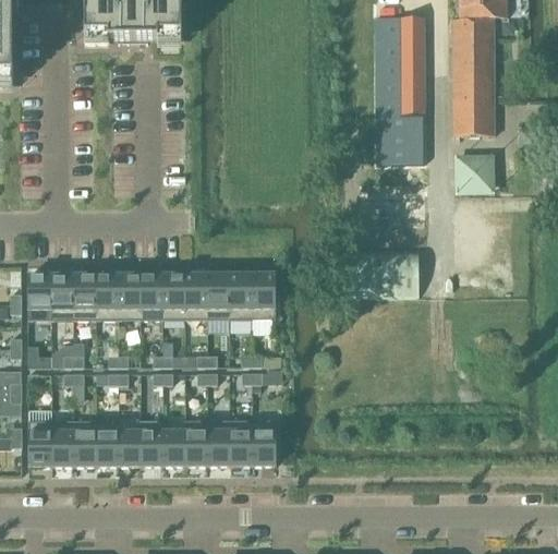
[(0,0),(0,80),(12,80),(12,12),(7,12),(5,0),(0,0)]
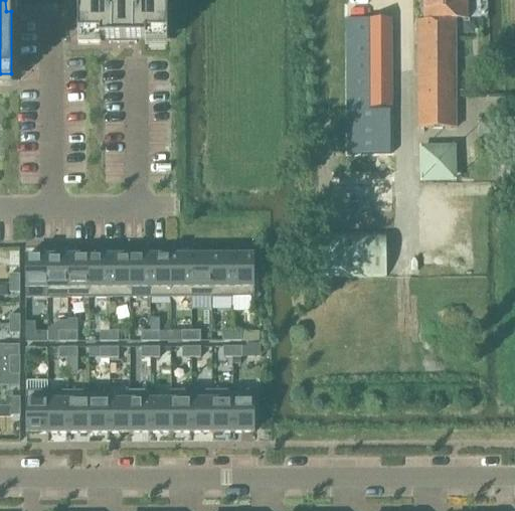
[(76,0),(77,33),(99,33),(99,38),(146,38),(146,33),(167,32),(166,0),(76,0)]
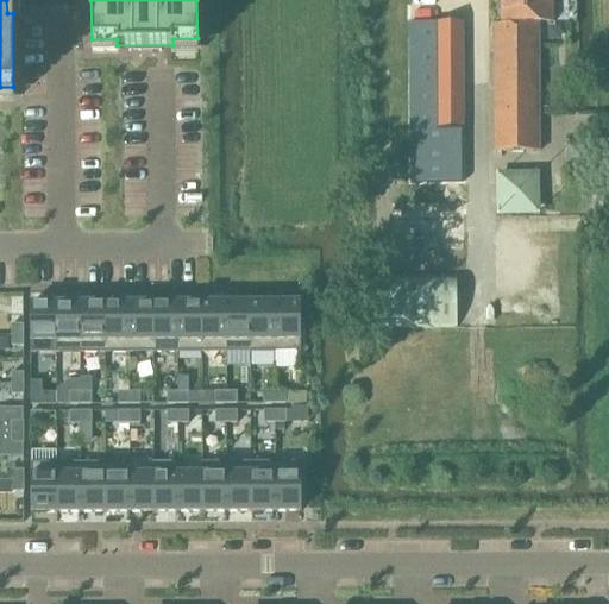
[(503,0),(503,20),(494,20),(495,148),(539,148),(539,17),(553,17),(553,0),(503,0)]
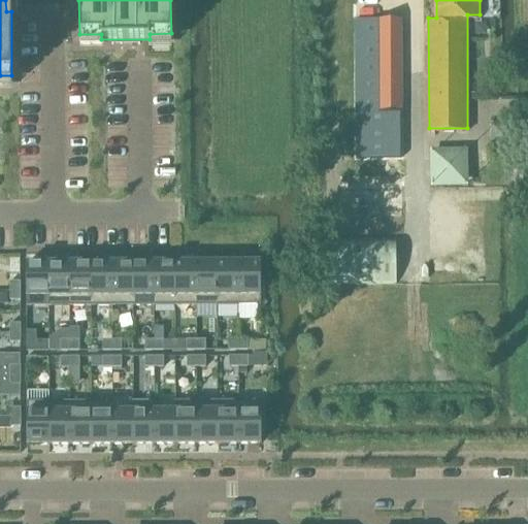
[(357,163),(401,163),(401,15),(356,17),(357,163)]
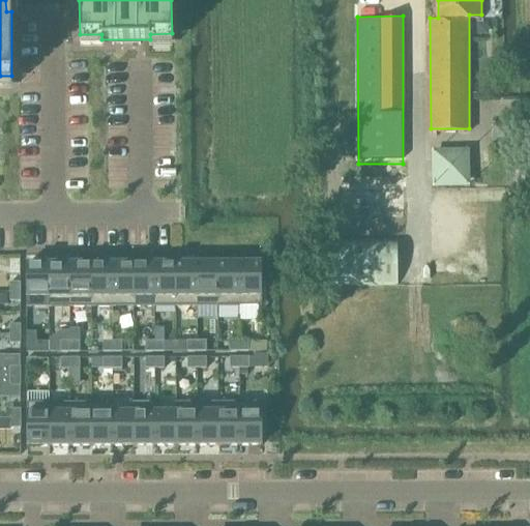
[(434,184),(470,183),(470,146),(433,147),(434,184)]
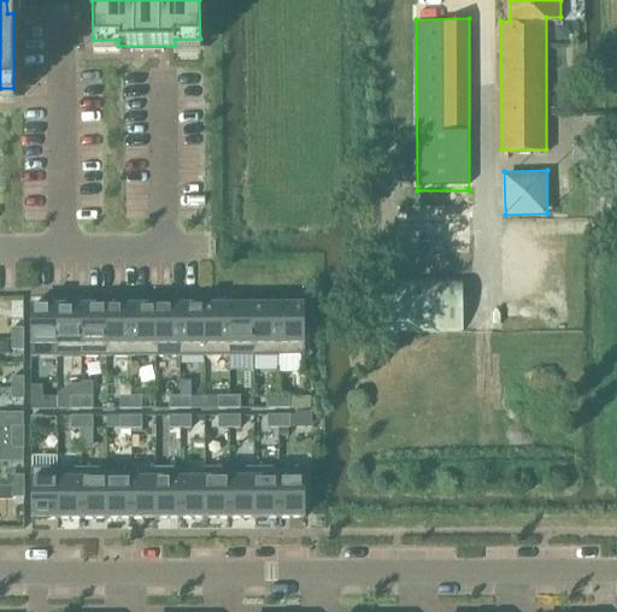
[(368,329),(464,328),(464,276),(368,277),(368,329)]
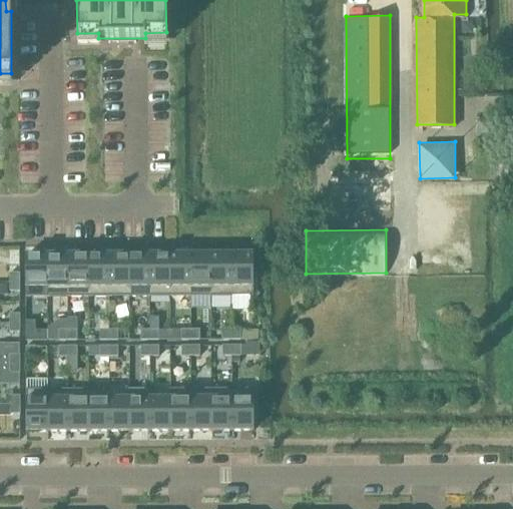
[(149,294),(149,251),(128,252),(128,294),(149,294)]
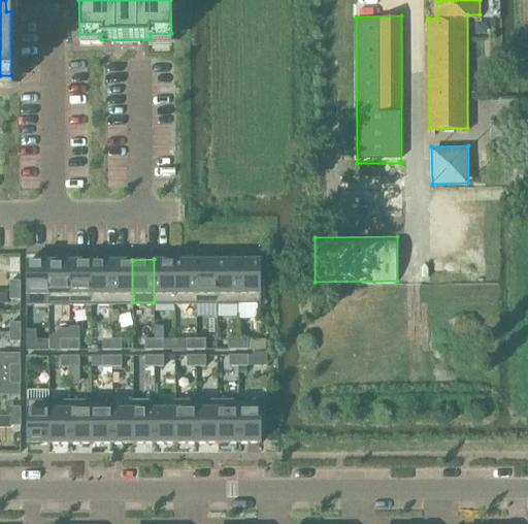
[(174,302),(174,259),(154,259),(154,302),(174,302)]
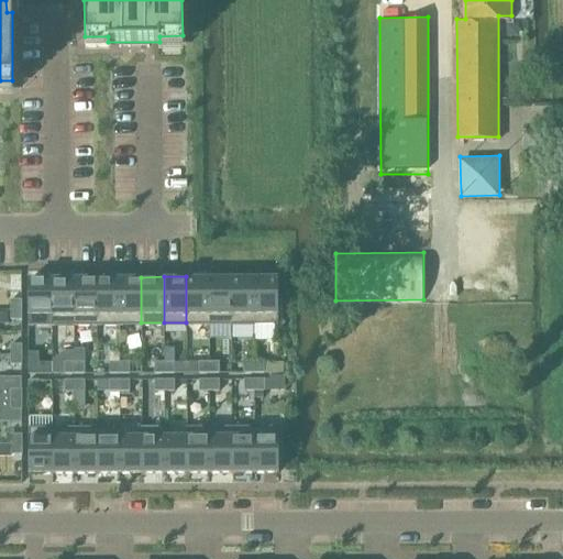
[(208,322),(208,276),(186,276),(186,322),(208,322)]
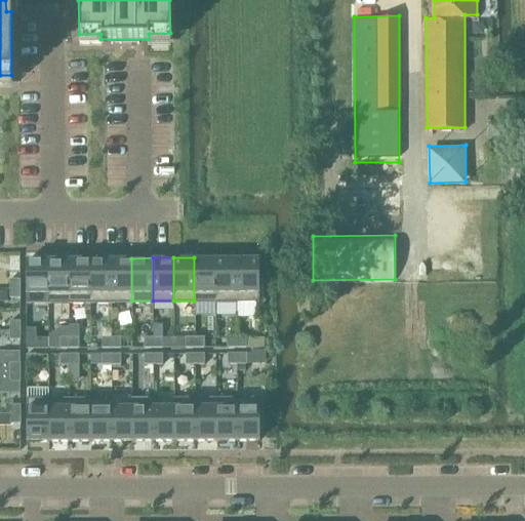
[(215,301),(215,257),(194,257),(194,301),(215,301)]
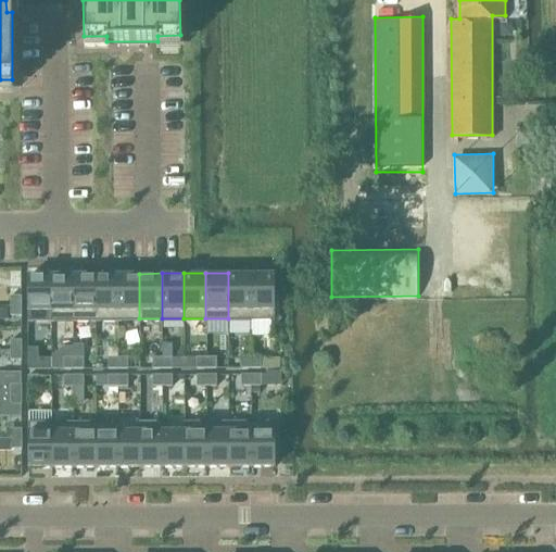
[(250,318),(250,273),(228,273),(228,318),(250,318)]
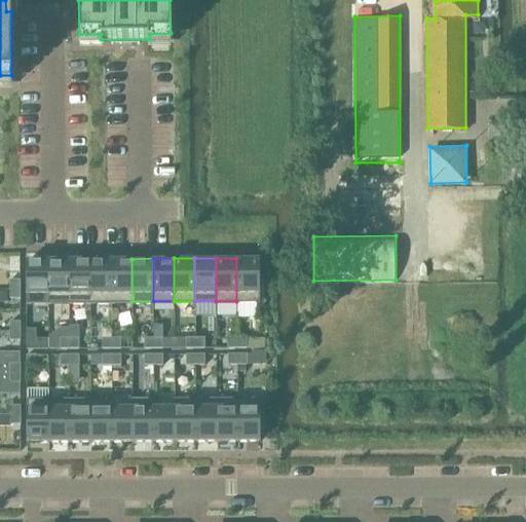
[(259,301),(259,258),(236,258),(236,301),(259,301)]
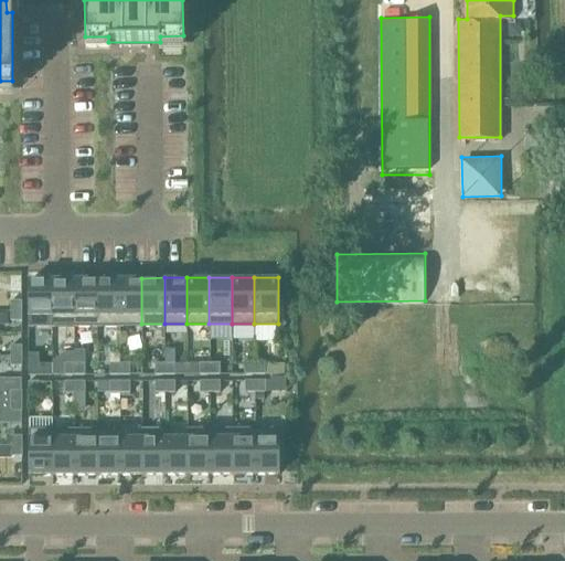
[(52,314),(52,278),(28,278),(28,314),(50,314),(52,314)]
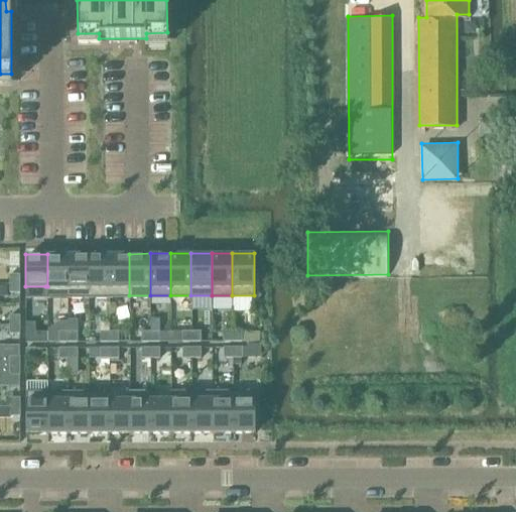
[(68,296),(68,254),(47,254),(47,286),(45,286),(45,296),(68,296)]
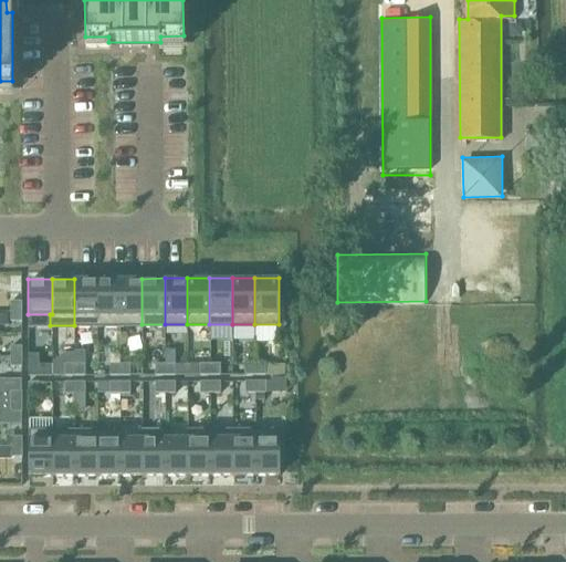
[(96,325),(96,279),(74,279),(74,325),(96,325)]
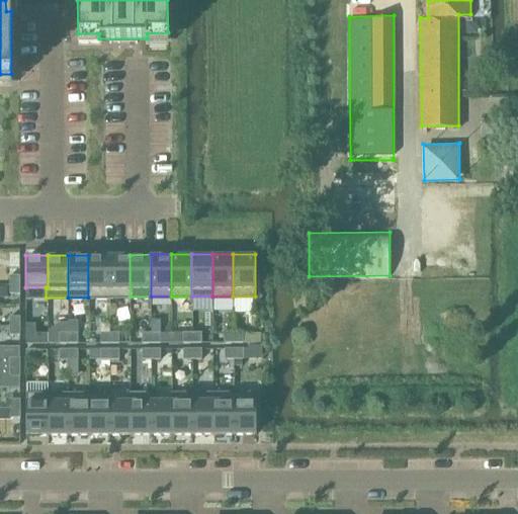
[(109,296),(109,255),(88,255),(88,297),(109,296)]
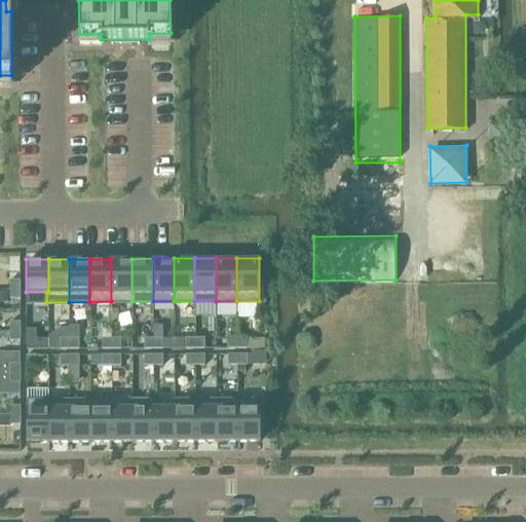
[(132,301),(132,259),(111,259),(111,301),(132,301)]
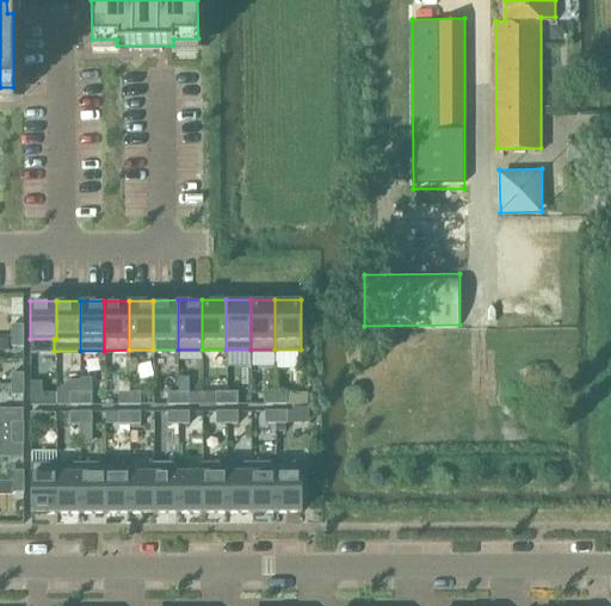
[(10,322),(10,333),(23,333),(23,322),(10,322)]
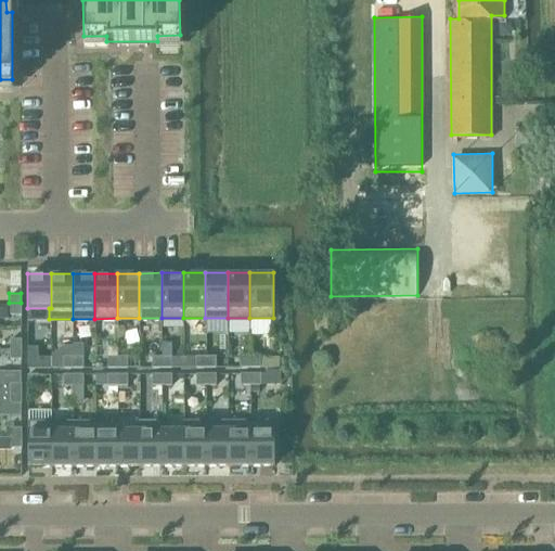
[(9,303),(10,312),(21,312),(21,303),(9,303)]
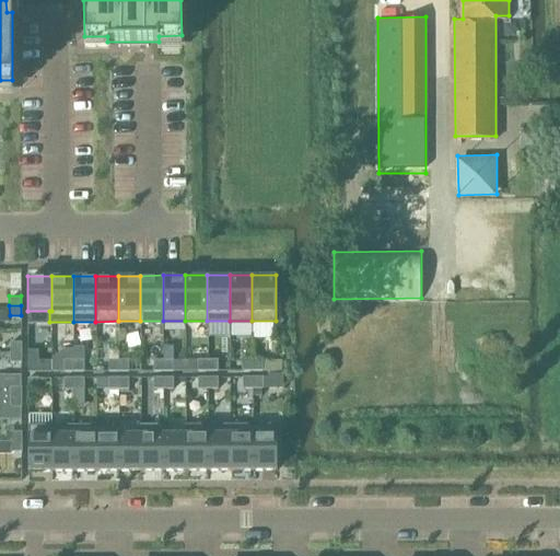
[(0,308),(0,319),(9,319),(9,308),(0,308)]
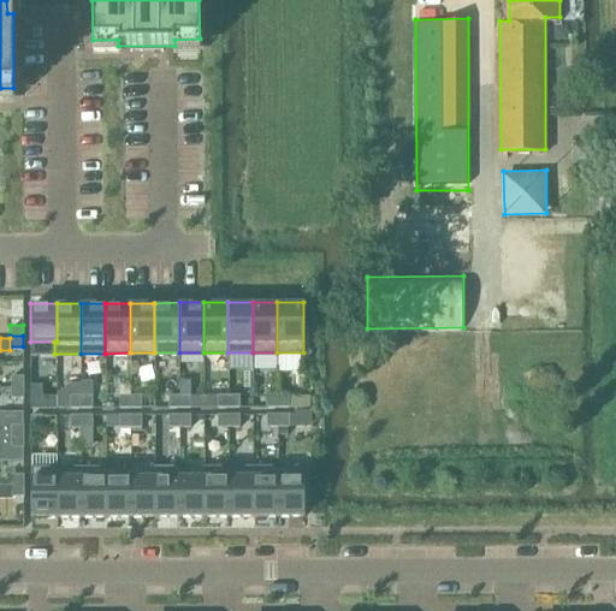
[(11,373),(11,385),(23,385),(23,373),(11,373)]
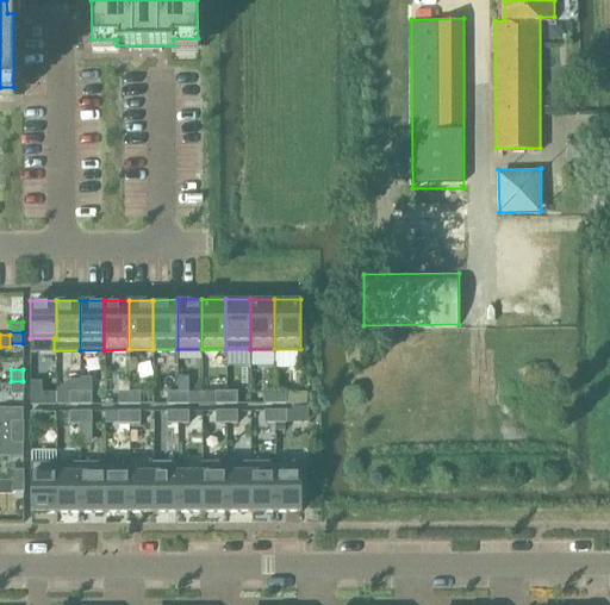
[(11,381),(11,392),(23,392),(23,381),(11,381)]
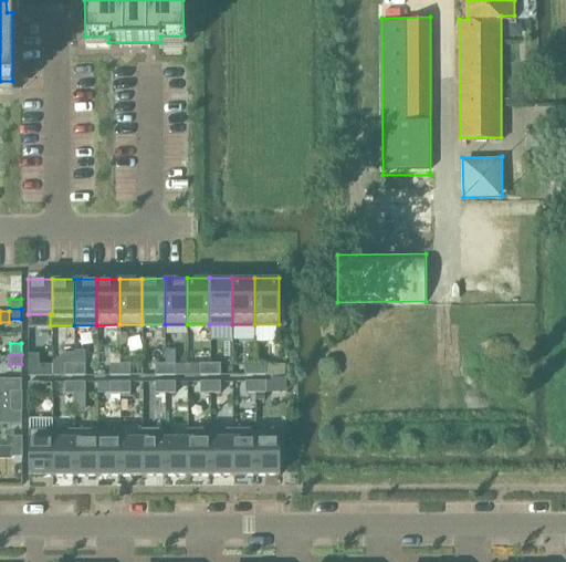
[(119,373),(119,361),(109,361),(109,373),(119,373)]
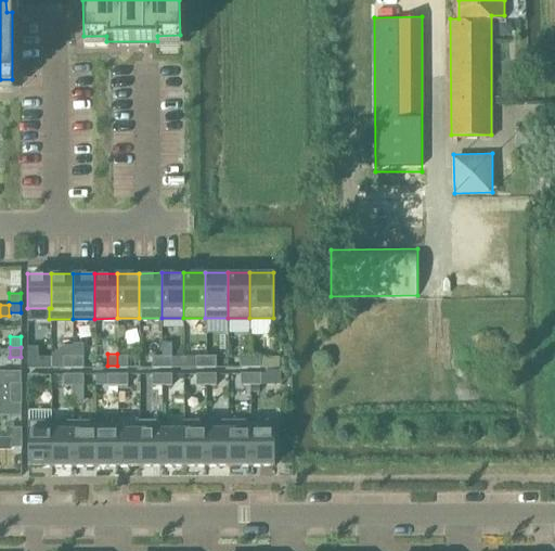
[(127,354),(117,354),(117,366),(127,366),(127,354)]
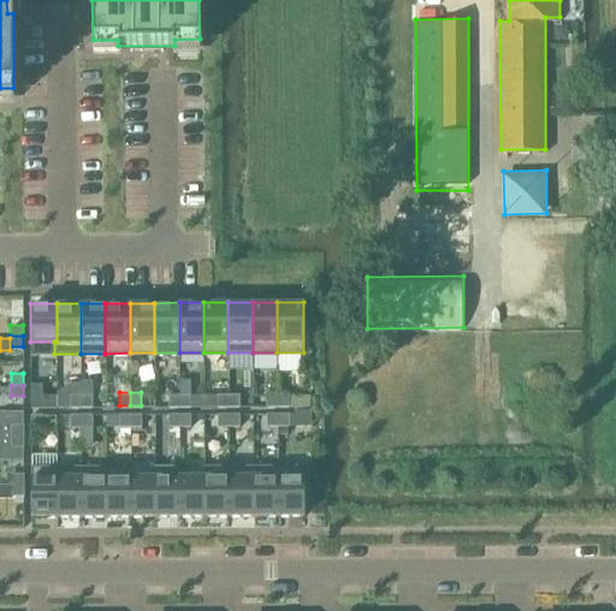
[(179,404),(179,392),(169,392),(169,405),(179,404)]
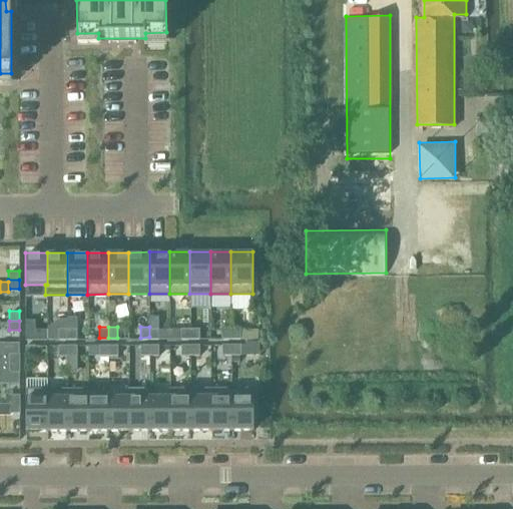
[(158,327),(149,327),(149,337),(158,337),(158,327)]
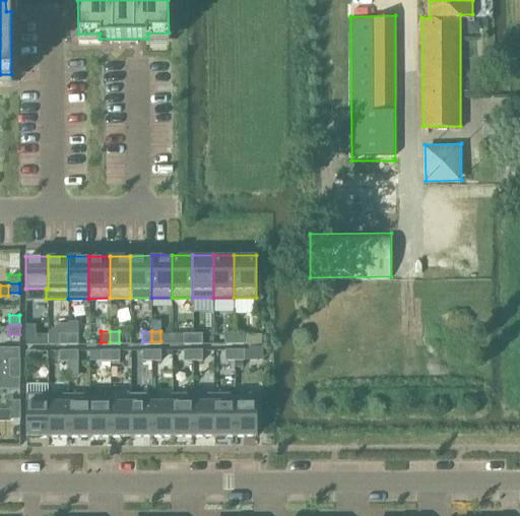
[(193,341),(193,331),(183,331),(183,341),(193,341)]
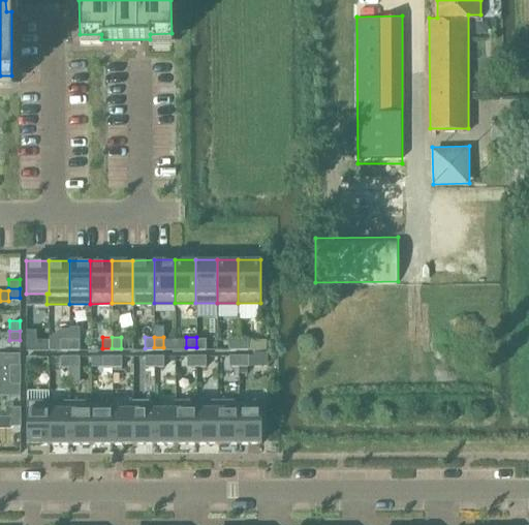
[(206,337),(196,337),(196,347),(206,347),(206,337)]
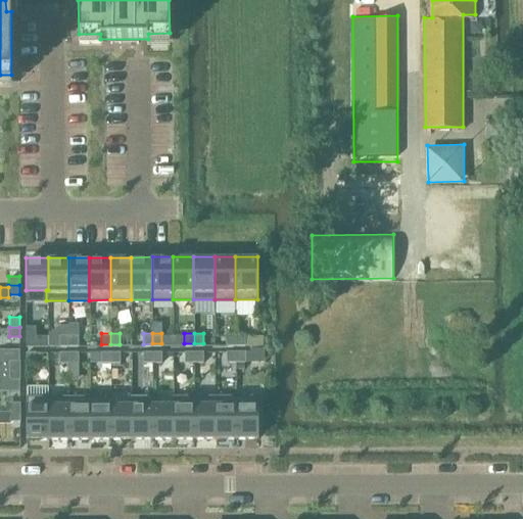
[(235,343),(235,333),(226,333),(226,343),(235,343)]
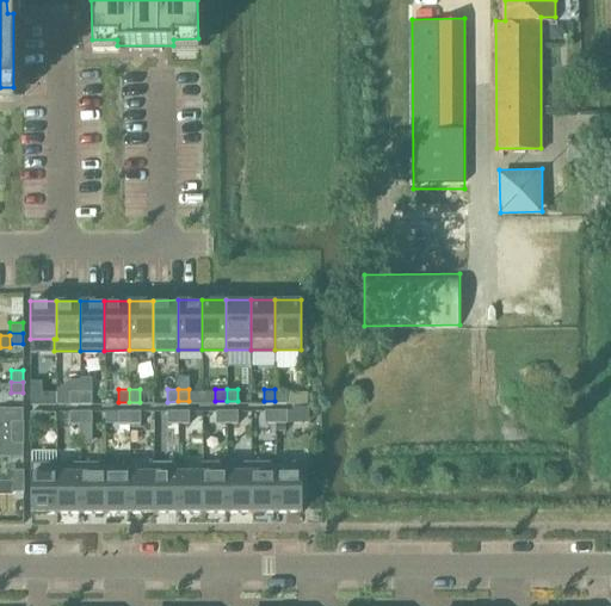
[(287,389),(275,389),(275,401),(287,401),(287,389)]
